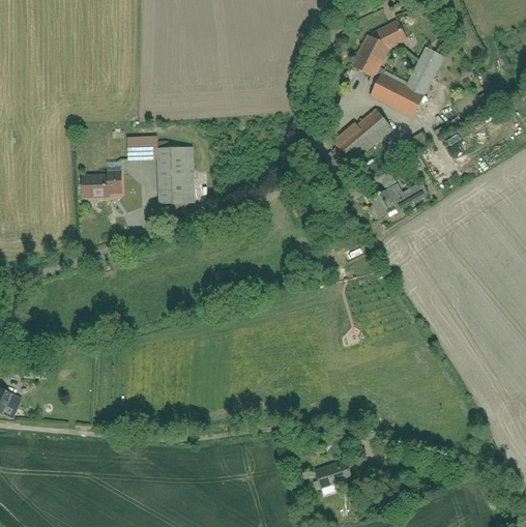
[(372,38),(353,69),(382,82),(393,58),(413,48),(403,25),(372,38)]
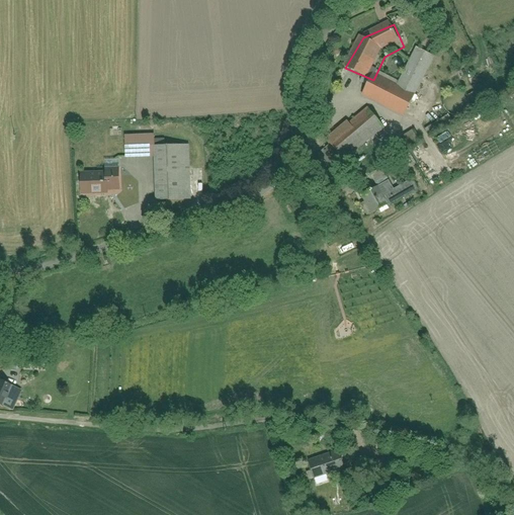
[(437,63),(418,54),(401,92),(373,80),(363,102),(411,122),(437,63)]
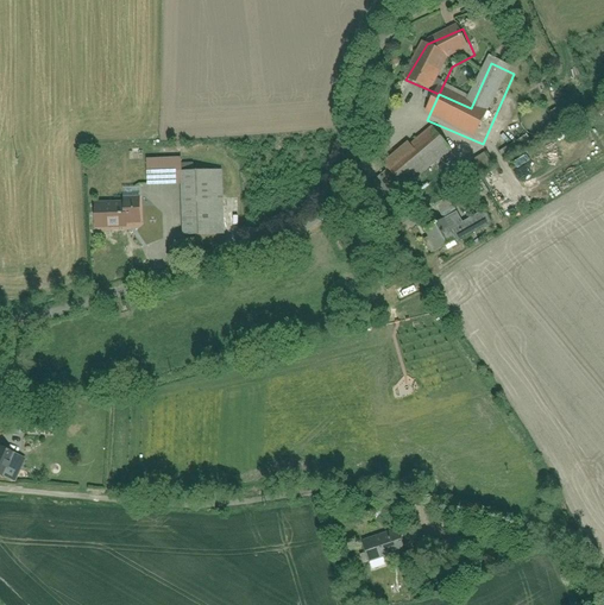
[(450,149),(432,125),(409,142),(406,137),(379,157),(404,189),(427,172),(423,169),(450,149)]
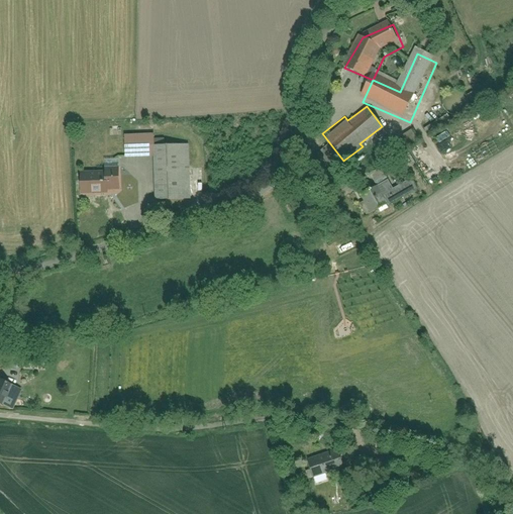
[(149,130),(123,131),(124,157),(150,156),(149,130)]
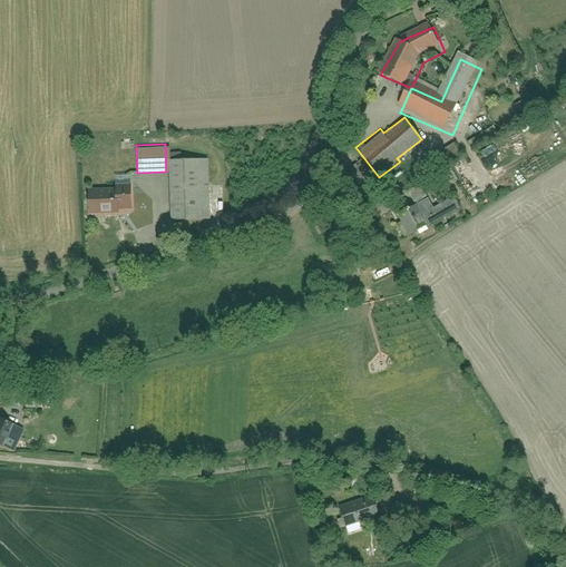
[(207,156),(167,157),(171,234),(196,233),(196,218),(210,218),(207,156)]
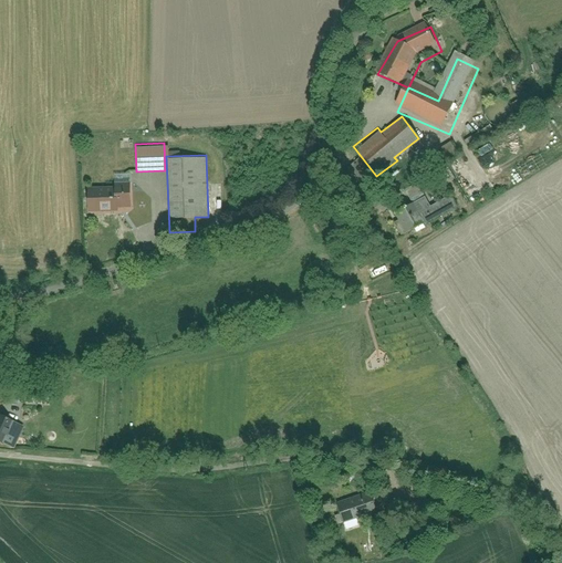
[(126,225),(149,223),(148,183),(127,183),(127,193),(117,194),(117,185),(85,186),(86,210),(117,209),(116,199),(125,199),(126,225)]
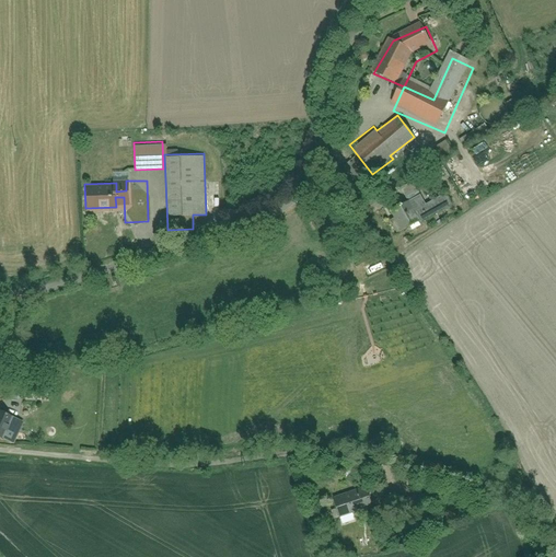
[(452,202),(446,190),(426,201),(418,188),(387,205),(402,230),(452,202)]
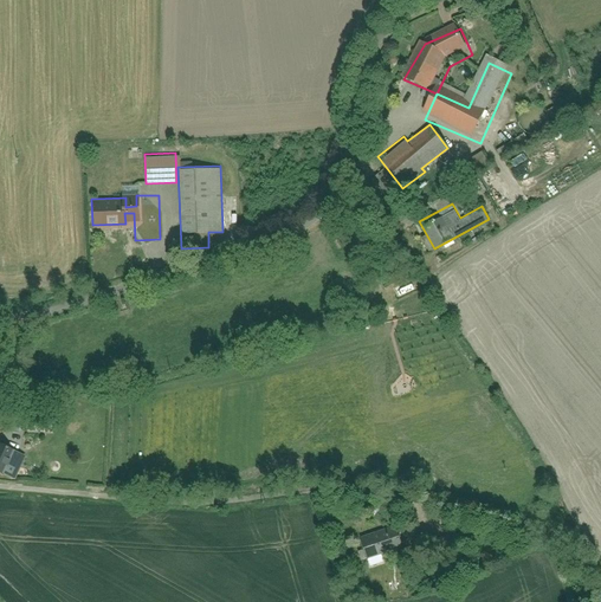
[(20,450),(0,441),(0,471),(4,473),(7,464),(14,466),(20,450)]
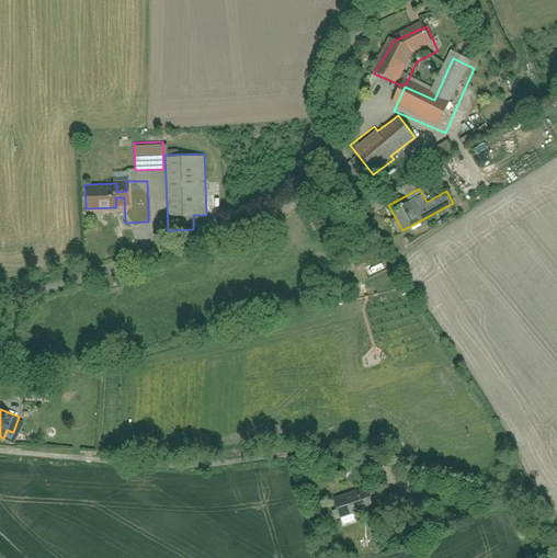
[(365,486),(333,496),(340,516),(372,507),(365,486)]
